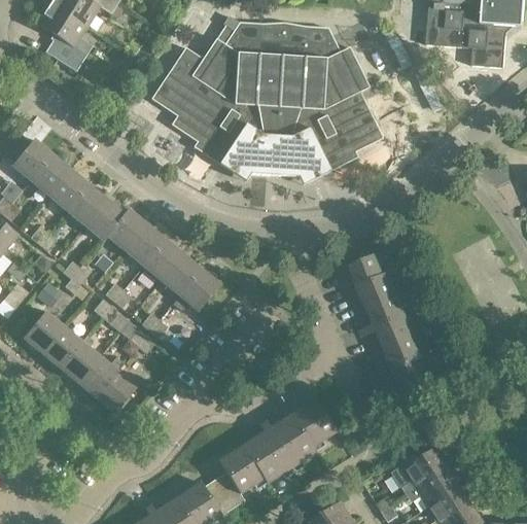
[(100,7),(110,14),(117,2),(113,0),(89,0),(51,0),(49,3),(86,27),(100,7)]
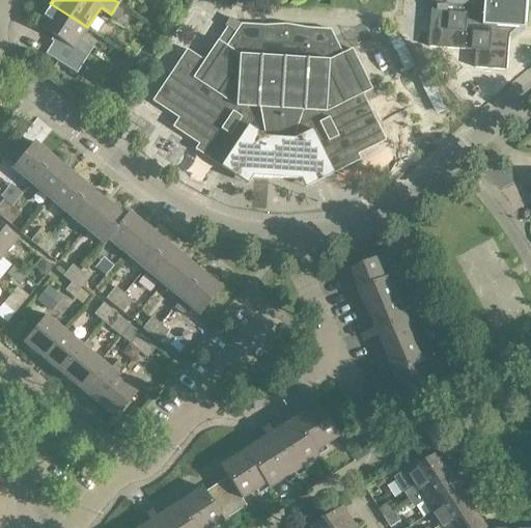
[(438,0),(437,14),(431,14),(429,46),(476,49),(475,66),(507,68),(509,36),(504,36),(505,25),(524,26),(526,0),(438,0)]
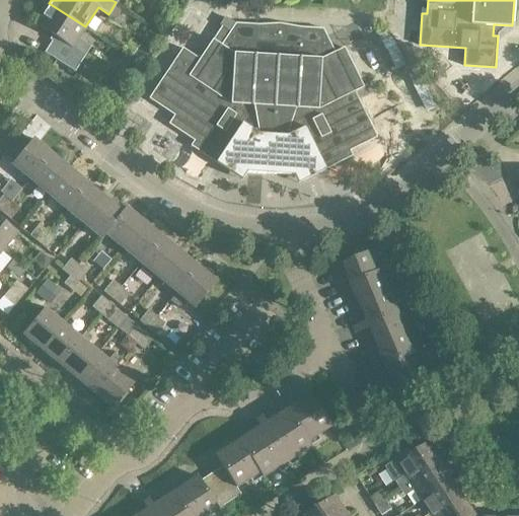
[(45,51),(73,69),(89,44),(79,37),(85,26),(49,3),(35,23),(54,35),(45,51)]
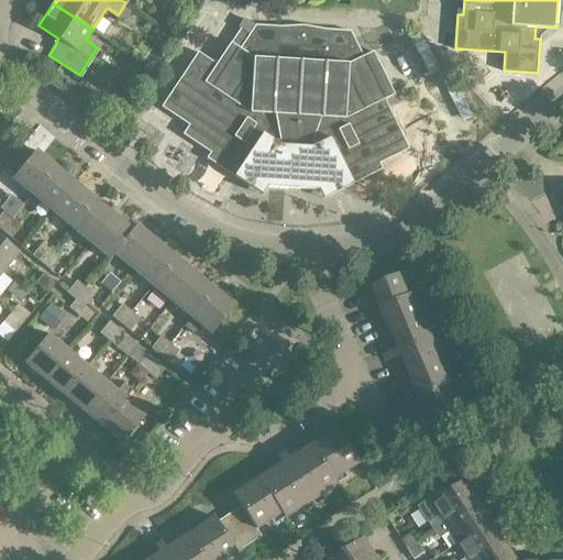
[(433,65),(445,61),(431,21),(419,25),(433,65)]
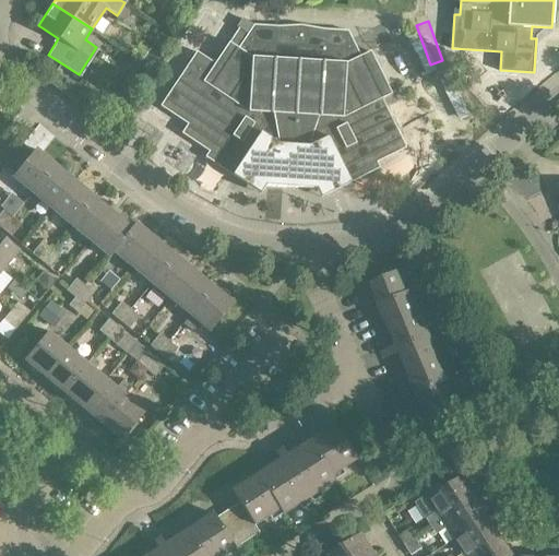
[(239,26),(209,71),(190,60),(161,105),(187,123),(181,132),(209,151),(205,156),(232,174),(259,192),(264,184),(317,188),(320,196),(379,167),(376,161),(405,146),(347,30),(321,28),(301,24),(283,25),(253,24),(248,33),(239,26)]
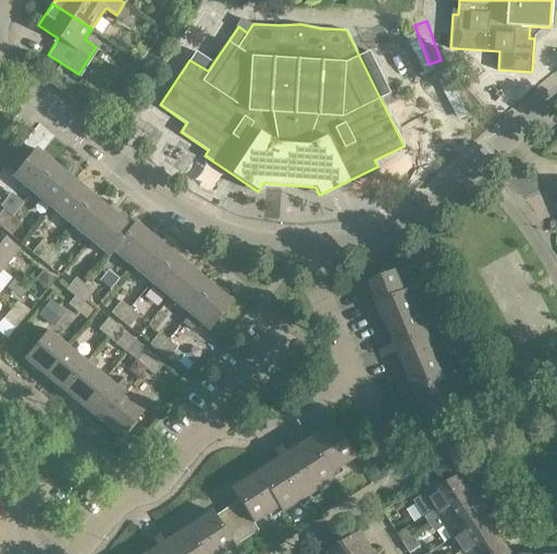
[(456,85),(460,109),(472,107),(468,83),(456,85)]
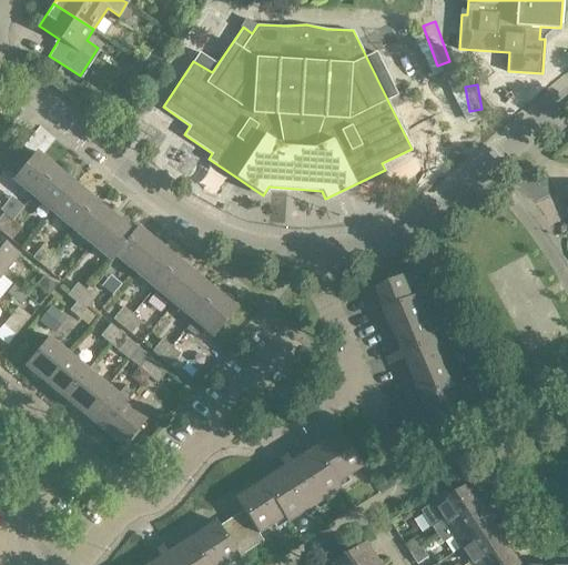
[(32,193),(56,164),(36,149),(12,178),(32,193)]
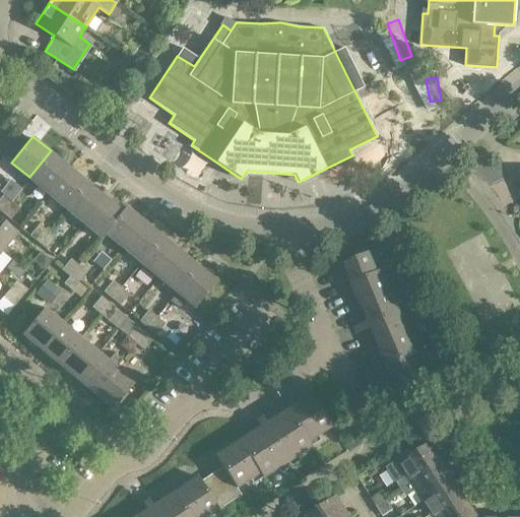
[(29,177),(47,192),(69,166),(51,150),(29,177)]
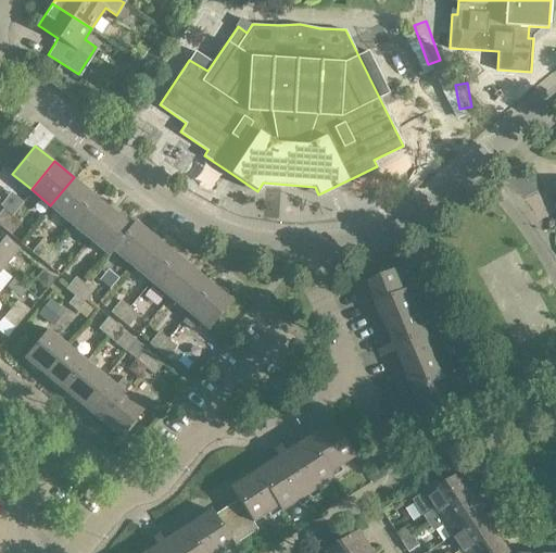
[(92,193),(74,177),(50,205),(70,221),(92,193)]
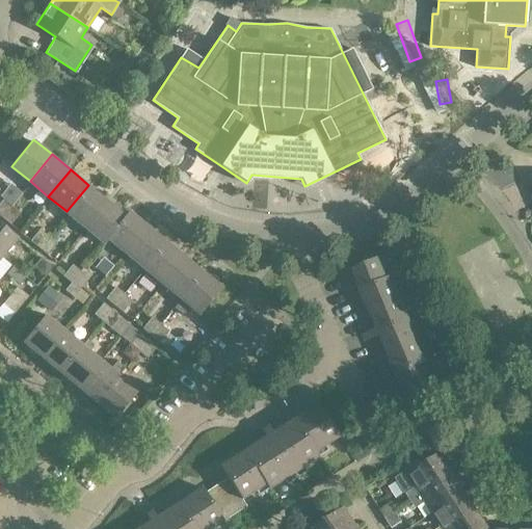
[(88,185),(67,211),(85,227),(107,200),(88,185)]
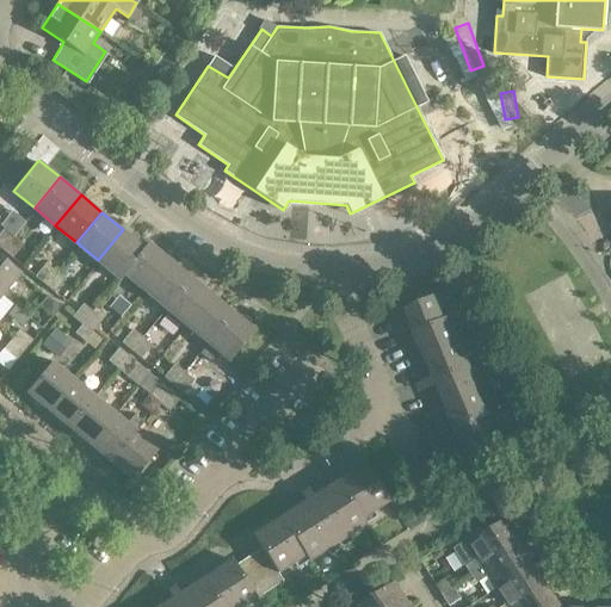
[(0,231),(0,245),(2,247),(13,234),(4,227),(0,231)]
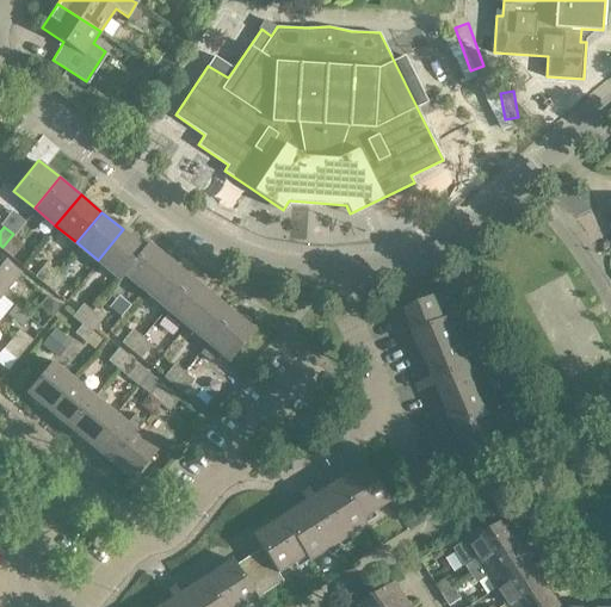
[(143,246),(123,229),(98,260),(118,278),(149,241),(148,240),(143,246)]
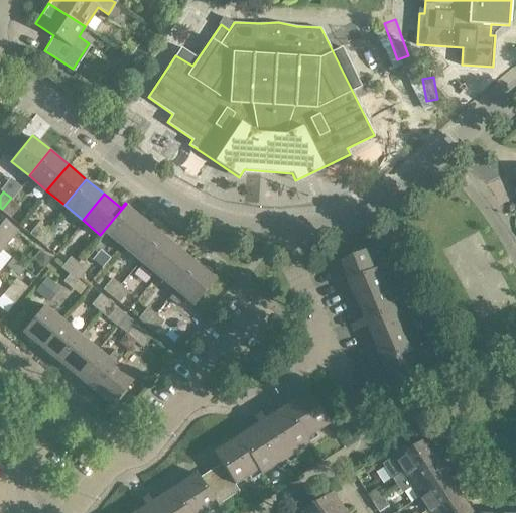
[(11,198),(2,209),(10,216),(19,205),(11,198)]
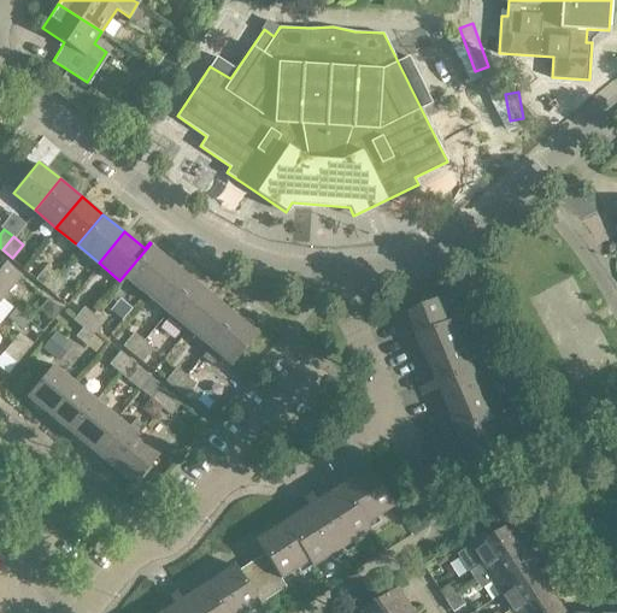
[(119,281),(121,282),(125,276),(146,293),(171,261),(151,243),(119,281)]
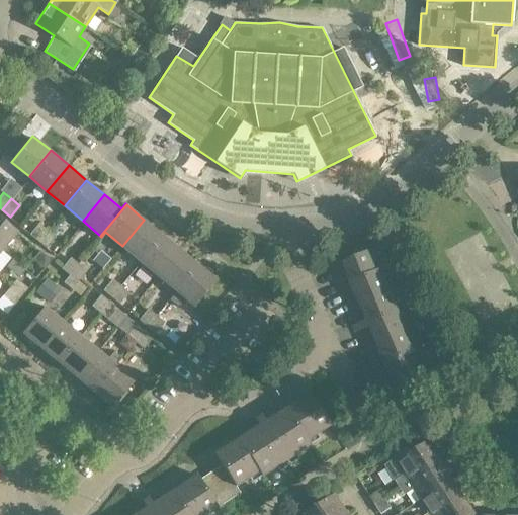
[(0,246),(2,248),(16,231),(0,217),(0,246)]
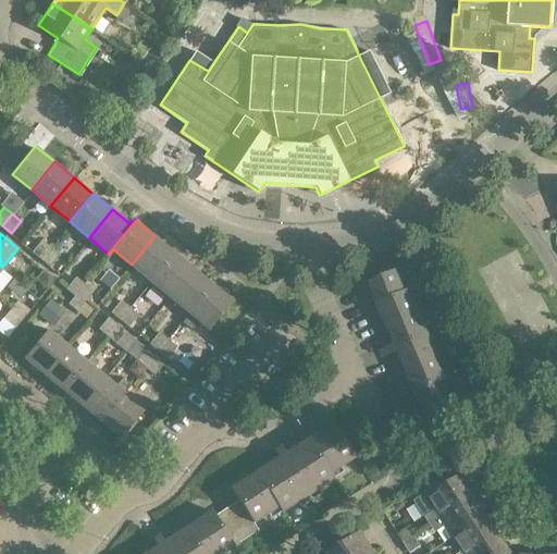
[(174,253),(155,236),(132,265),(150,280),(174,253)]
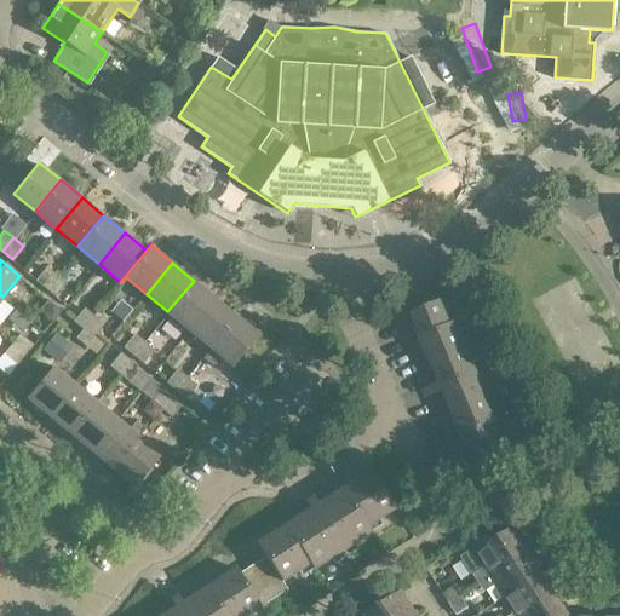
[(36,278),(46,286),(57,274),(47,265),(36,278)]
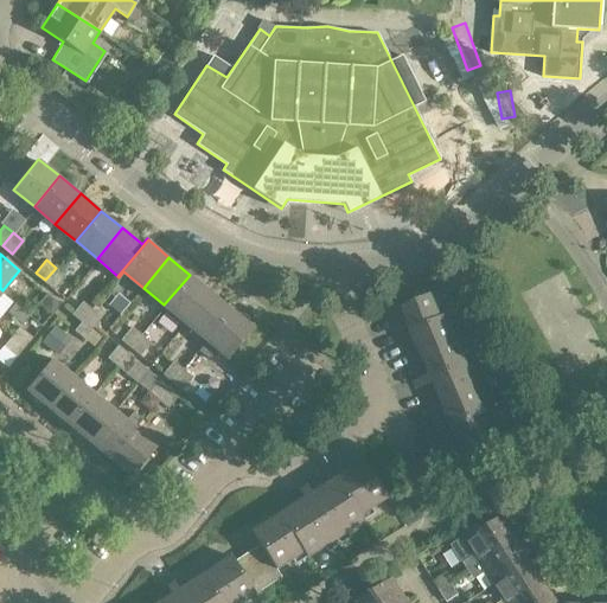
[(56,268),(45,280),(55,288),(65,276),(56,268)]
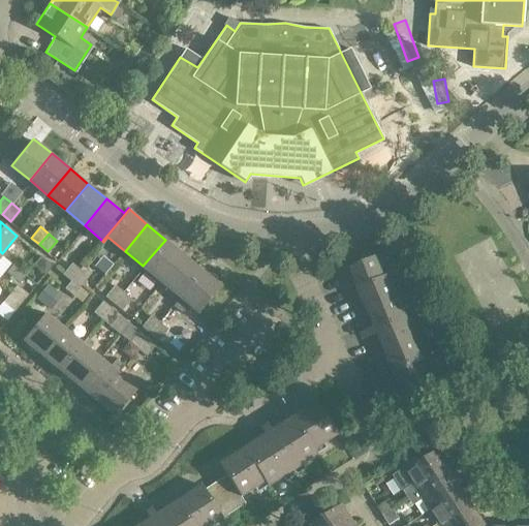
[(165,240),(143,266),(161,281),(184,254),(165,240)]
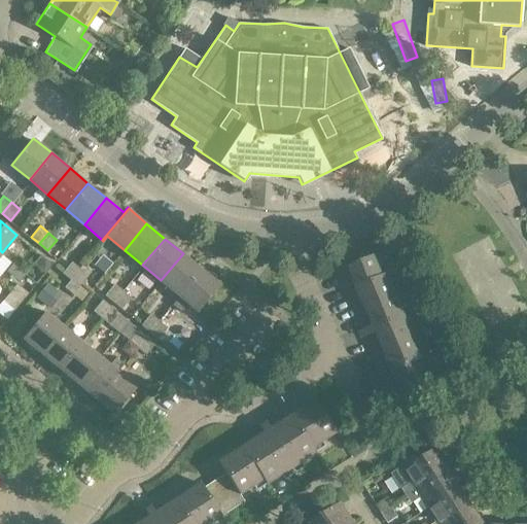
[(431,376),(423,355),(428,353),(392,269),(387,272),(378,251),(348,264),(373,323),(359,328),(362,335),(376,329),(392,368),(370,377),(378,397),(400,388),(401,388),(431,376)]
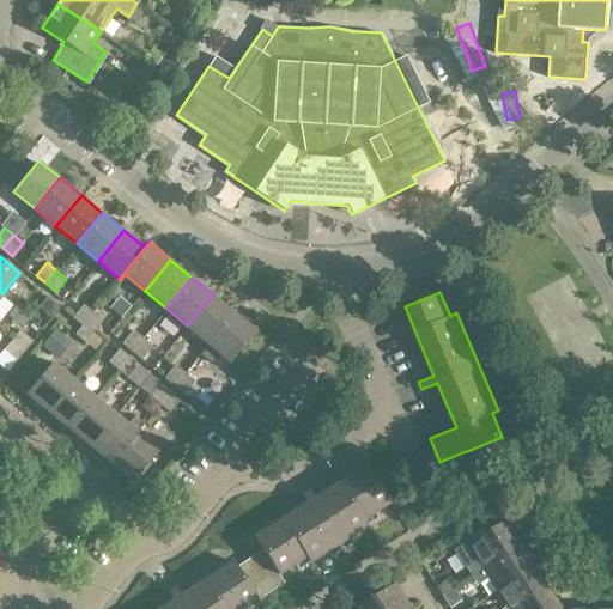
[(48,294),(40,304),(53,315),(60,305),(48,294)]
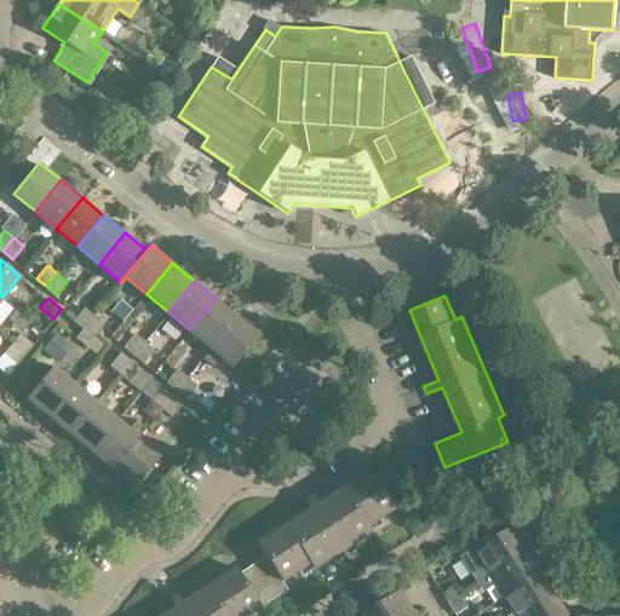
[(236,316),(216,298),(189,329),(210,347),(204,356),(236,316)]
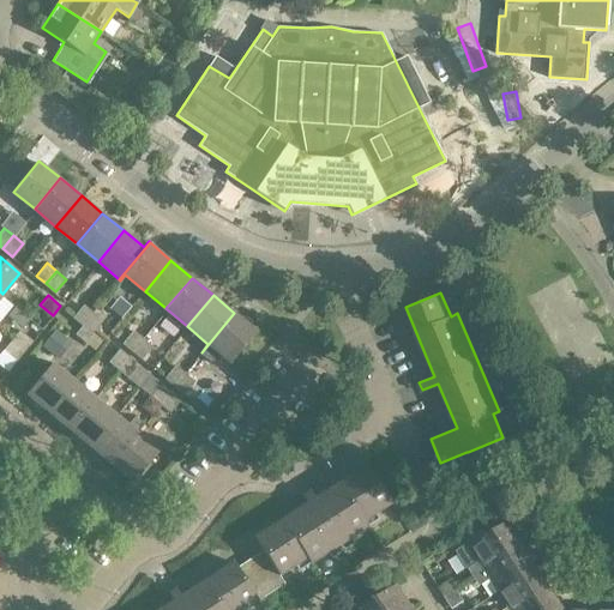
[(86,320),(94,310),(83,303),(72,316),(82,324),(86,320)]
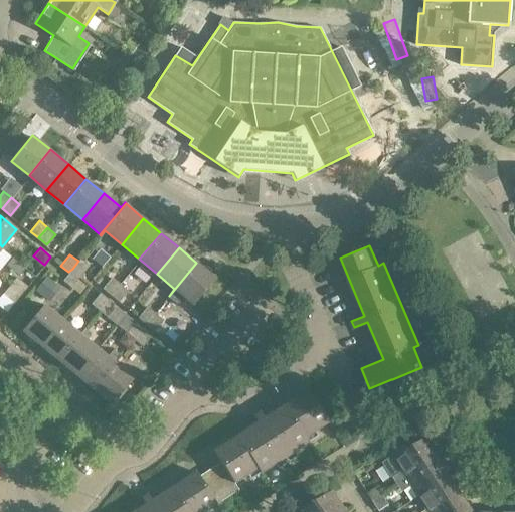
[(80,258),(78,261),(72,269),(80,275),(89,264),(80,258)]
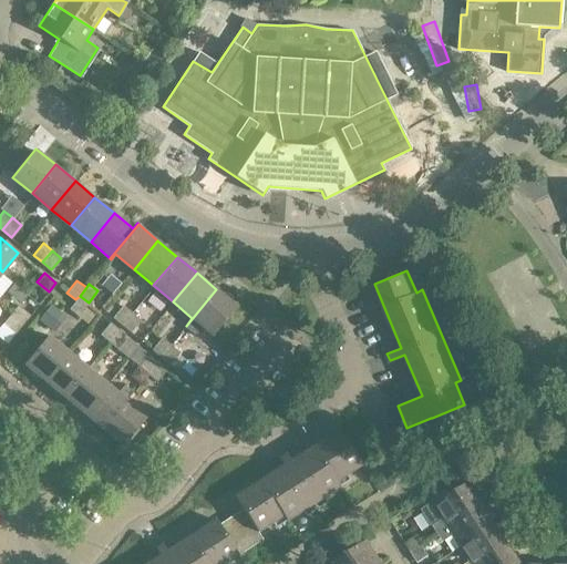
[(200,324),(212,334),(236,305),(216,289),(186,326),(194,332),(200,324)]
